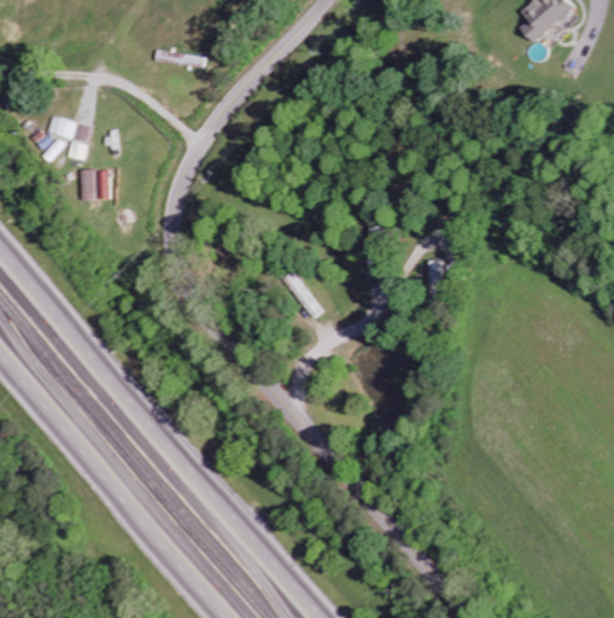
[(527,19),(518,28),(532,44),(572,7),(565,0),(531,0),(519,11),(527,19)]
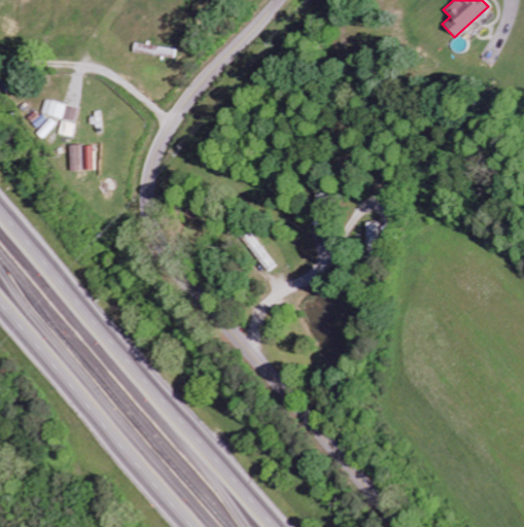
[(177,49),(132,41),(130,51),(175,60),(177,49)]
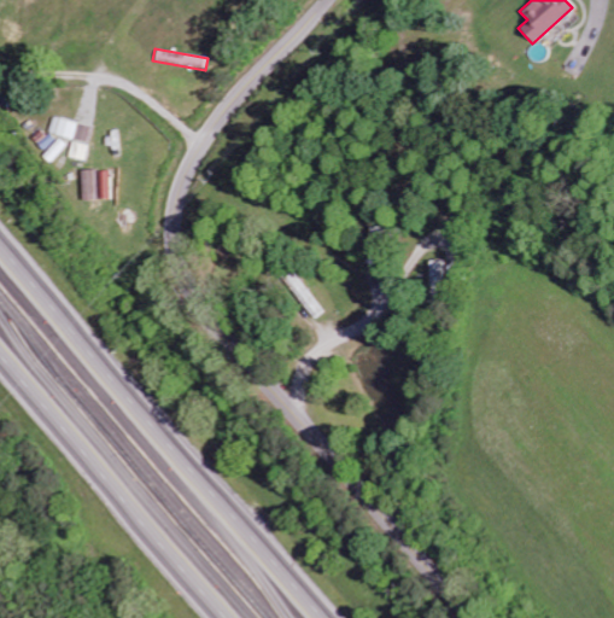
[(72,139),(76,123),(52,117),(47,133),(72,139)]
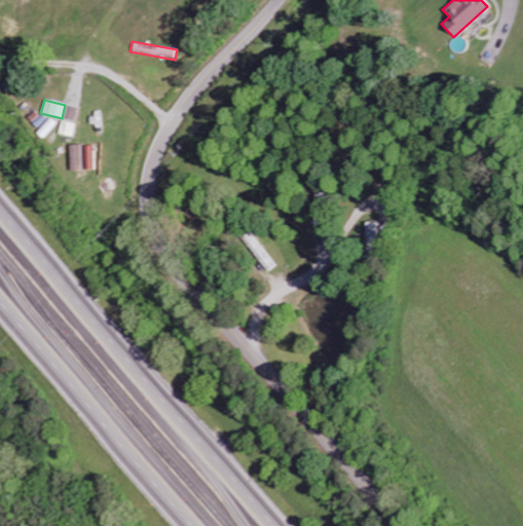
[(63,119),(73,121),(76,108),(66,105),(63,119)]
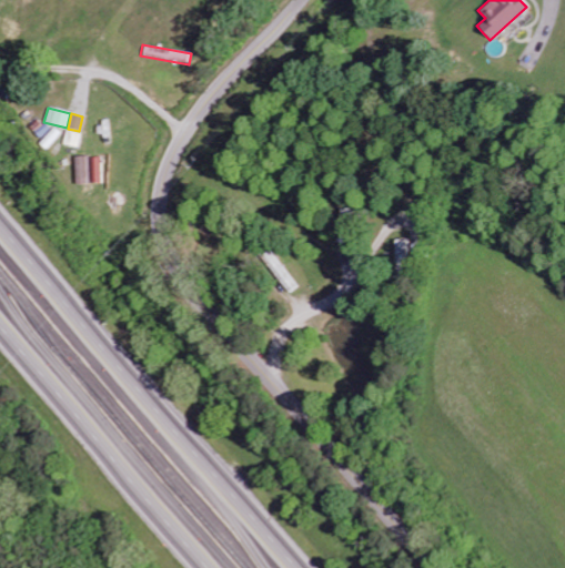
[(39,144),(47,150),(61,133),(53,127),(39,144)]
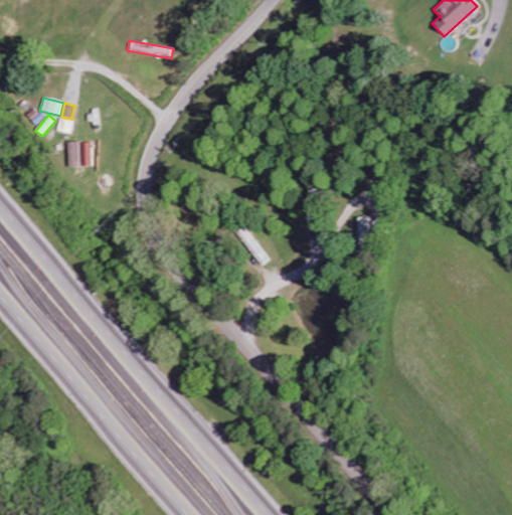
[(73,121),(59,118),(56,131),(70,134),(73,121)]
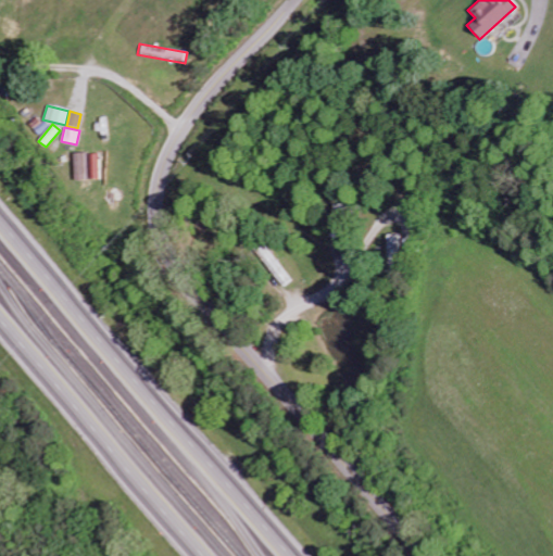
[(87,179),(87,152),(72,153),(72,179),(87,179)]
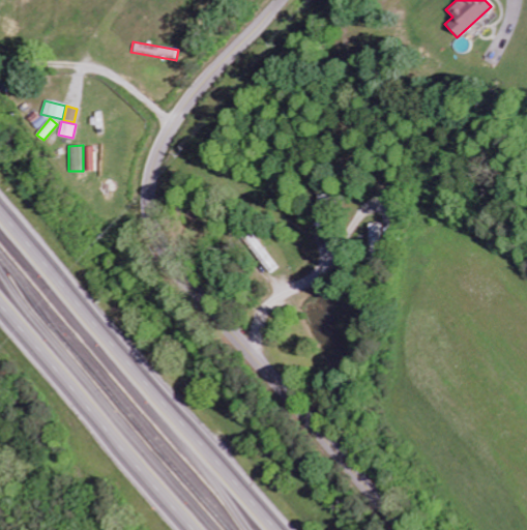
All buildings are outlined.
